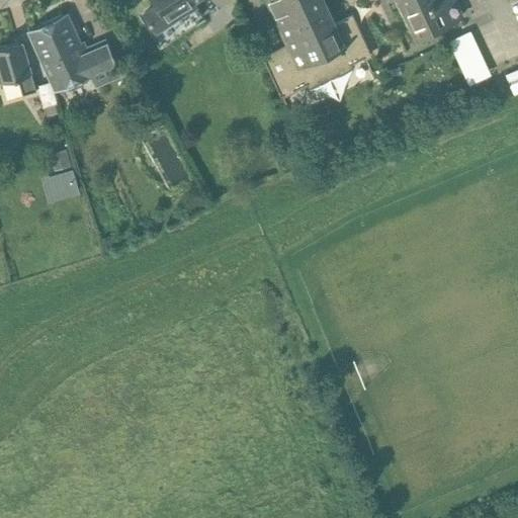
[(193,0),(154,0),(158,5),(145,13),(156,31),(196,5),(193,0)]
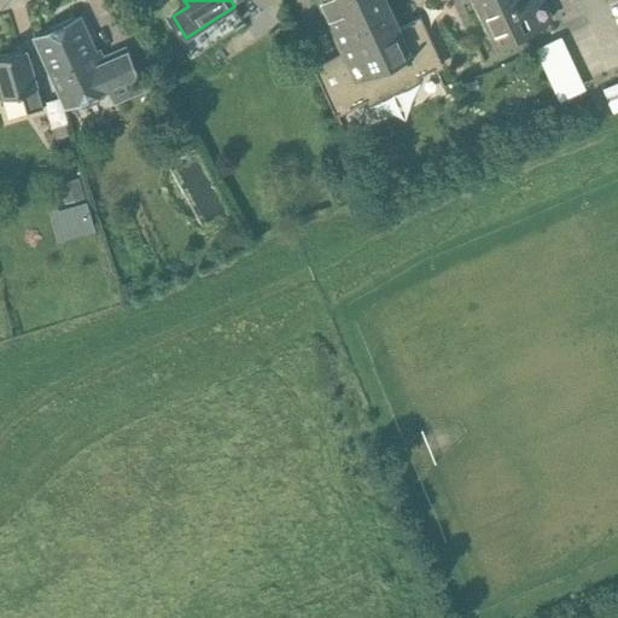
[(319,0),(331,27),(344,54),(315,68),(336,115),(441,65),(419,18),(398,28),(386,0),(385,0),(476,0),(496,44),(553,18),(544,0),(319,0)]
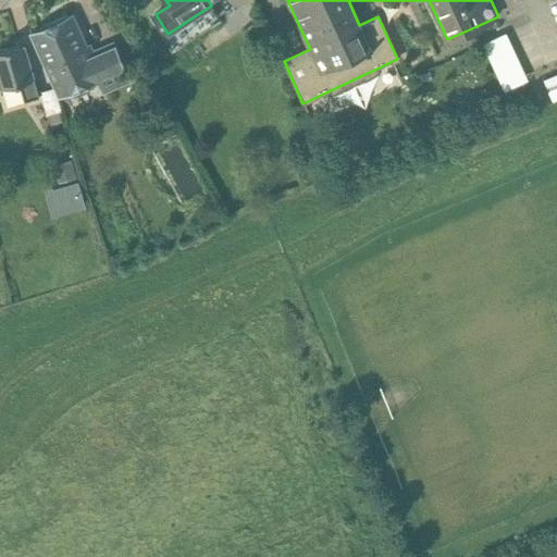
[(97,78),(126,66),(118,45),(91,57),(73,14),(32,34),(59,95),(97,78)]
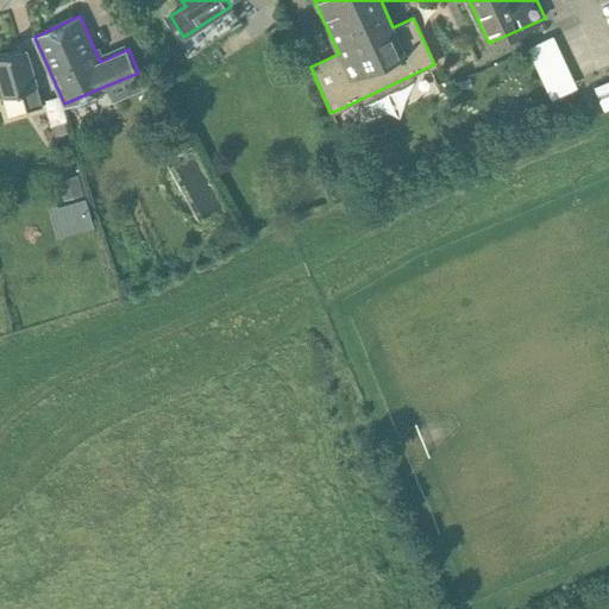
[(27,48),(0,55),(0,92),(2,92),(4,96),(22,90),(27,111),(43,106),(37,87),(38,86),(27,48)]
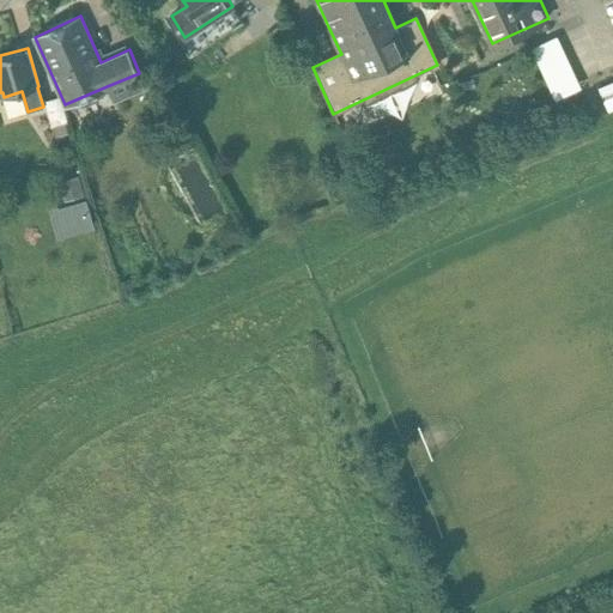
[(610,113),(612,110),(612,82),(599,87),(610,113)]
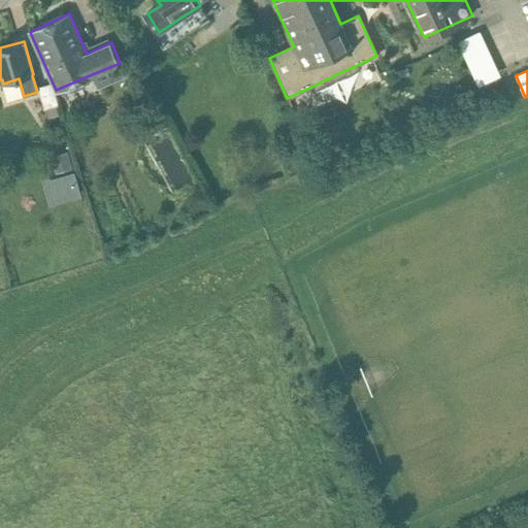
[(52,83),(38,87),(47,119),(60,114),(57,105),(59,105),(52,83)]
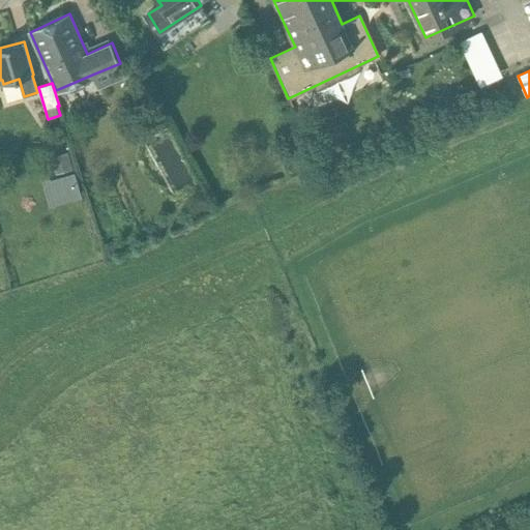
[(56,173),(72,168),(68,152),(51,157),(56,173)]
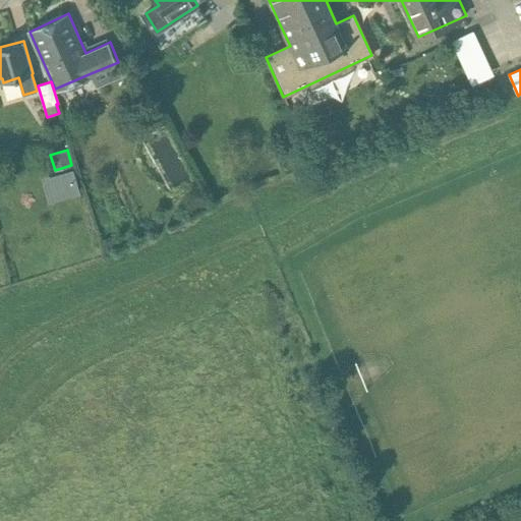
[(56,177),(62,196),(79,191),(73,172),(56,177)]
